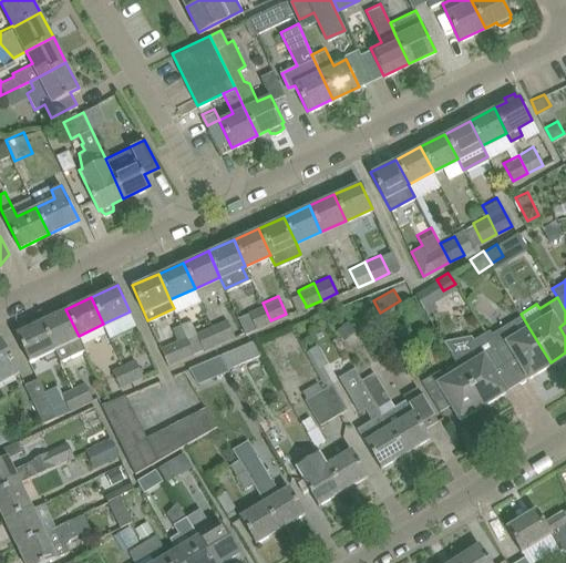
[(270,320),(263,303),(248,309),(256,327),(270,320)]
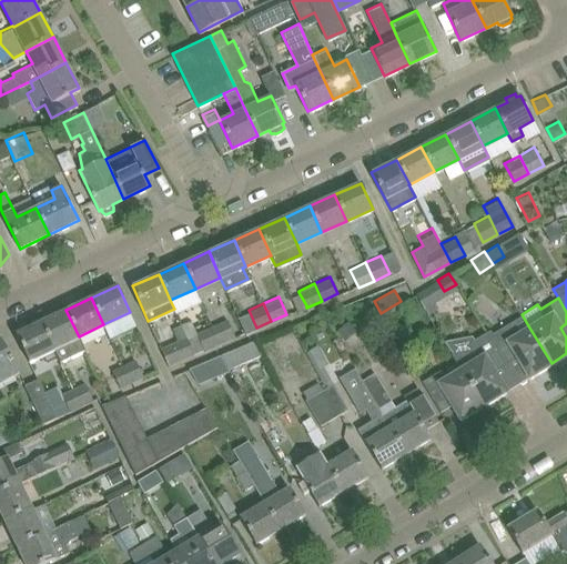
[(66,310),(41,321),(53,348),(59,359),(83,348),(79,336),(66,310)]
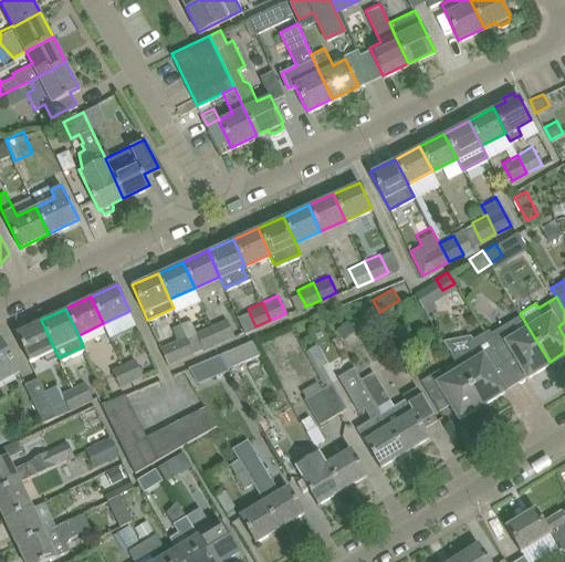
[(233,334),(225,315),(210,323),(219,341),(233,334)]
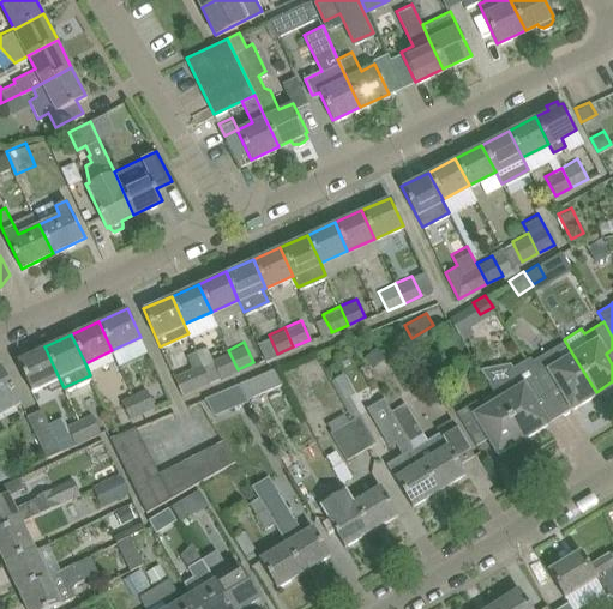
[(374,344),(364,354),(373,365),(384,355),(374,344)]
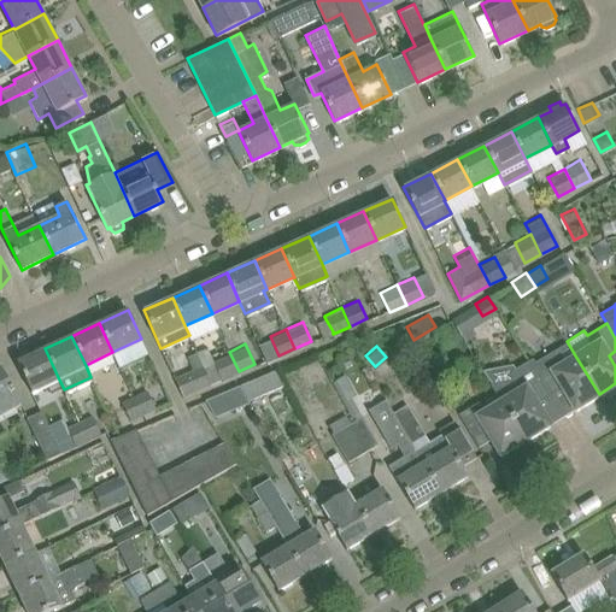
[(58,377),(45,348),(17,362),(30,390),(58,377)]
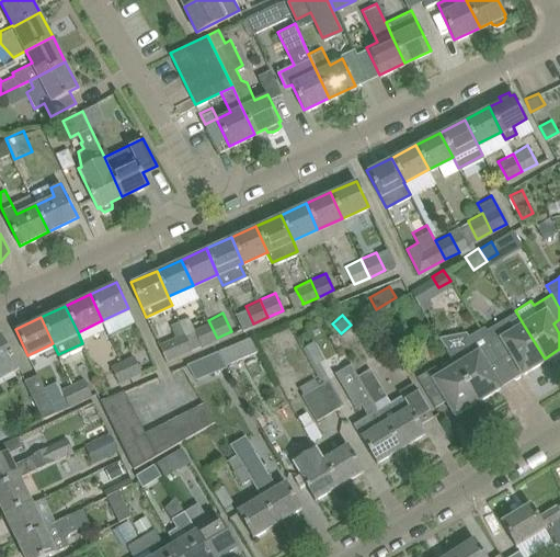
[(217,338),(208,320),(193,327),(194,328),(184,332),(191,347),(201,342),(202,345),(217,338)]
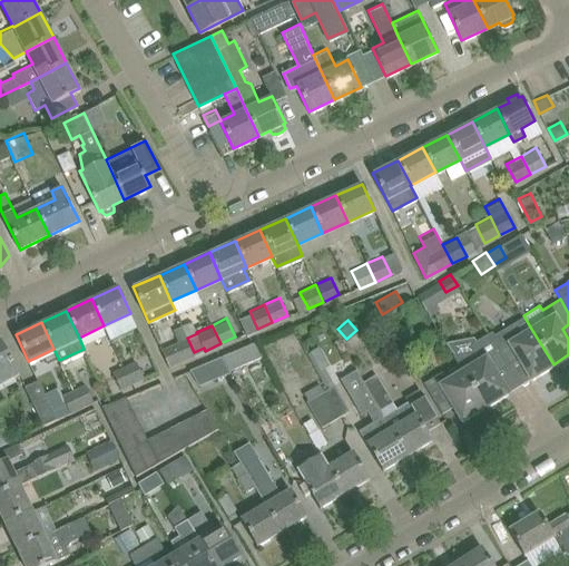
[(510,329),(491,340),(506,363),(517,357),(530,379),(553,364),(531,329),(519,337),(510,329)]
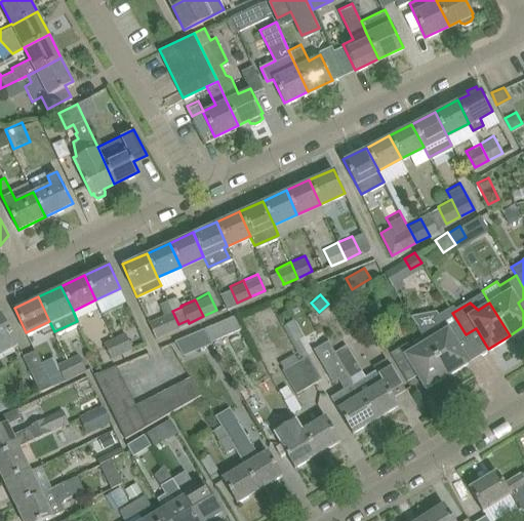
[(417,326),(426,341),(446,373),(468,361),(455,342),(466,334),(452,313),(448,307),(434,316),(435,323),(417,326)]
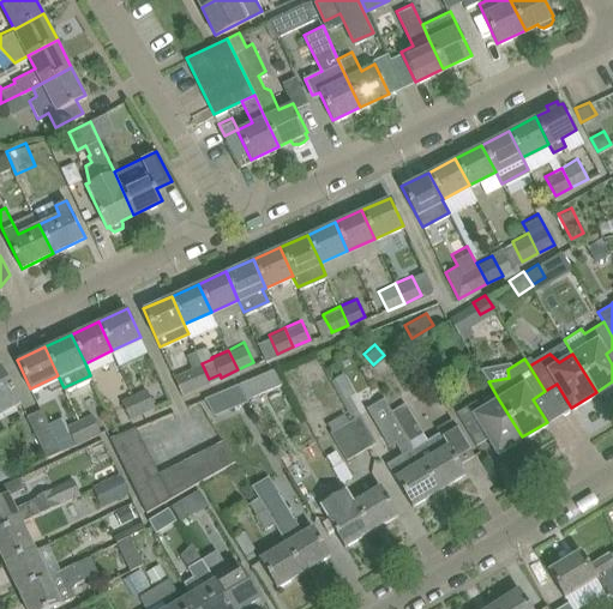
[(209,379),(202,363),(200,361),(173,373),(182,393),(209,381),(209,379)]
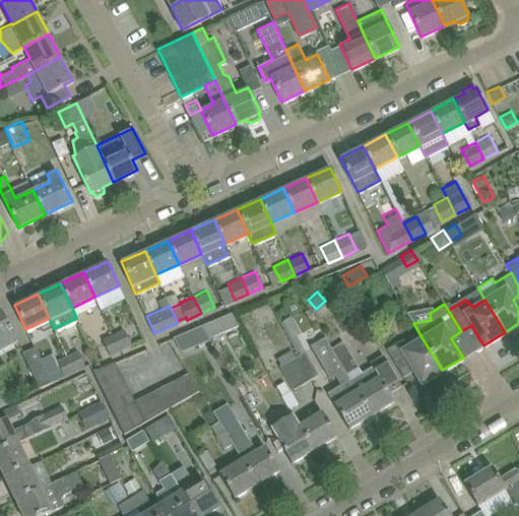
[(0,309),(0,348),(16,340),(0,309)]
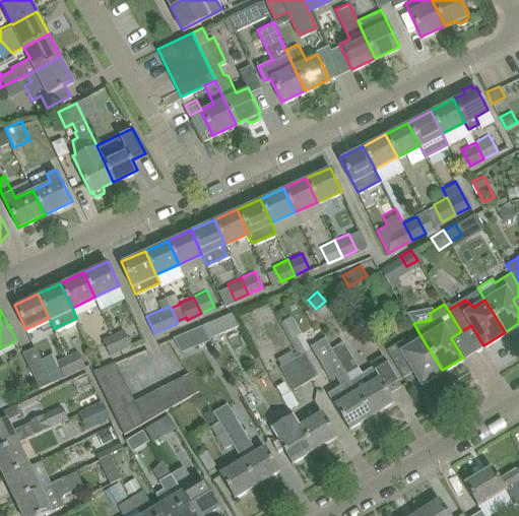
[(232,312),(201,324),(208,336),(239,324),(232,312)]
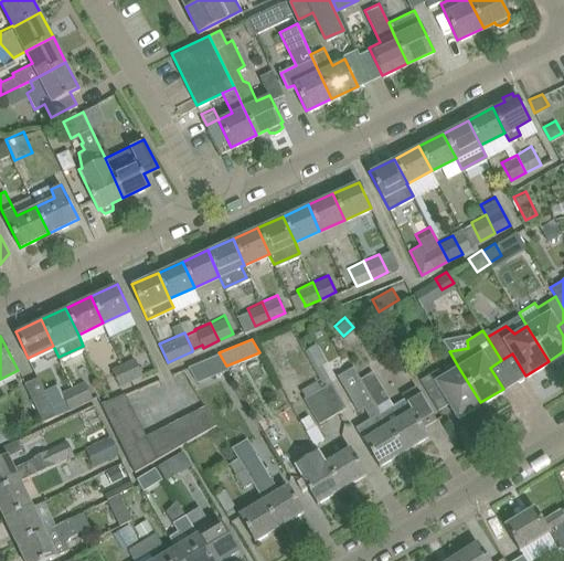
[(219,352),(203,359),(210,376),(227,368),(226,366),(219,352)]
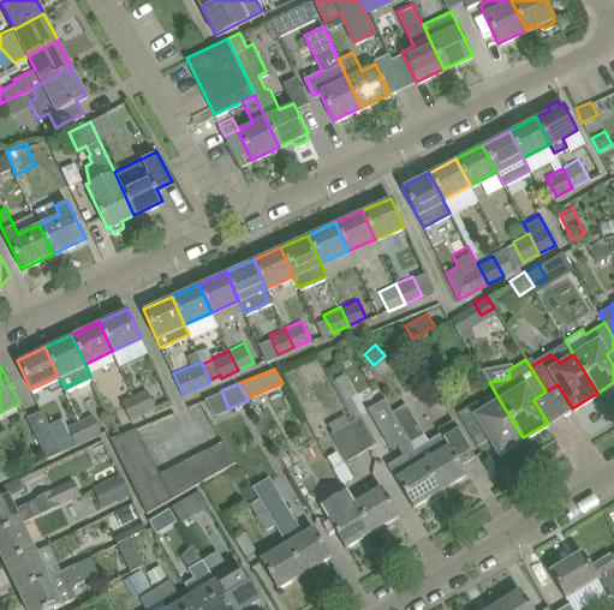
[(145,387),(131,393),(132,394),(133,394),(142,412),(155,406),(145,387)]
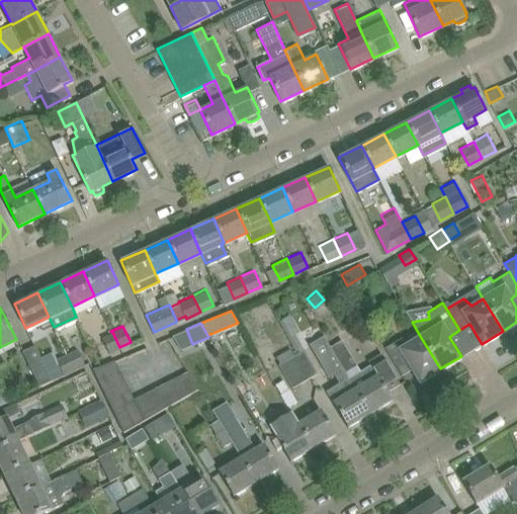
[(111,332),(110,331),(101,335),(109,352),(119,347),(112,332),(111,332)]
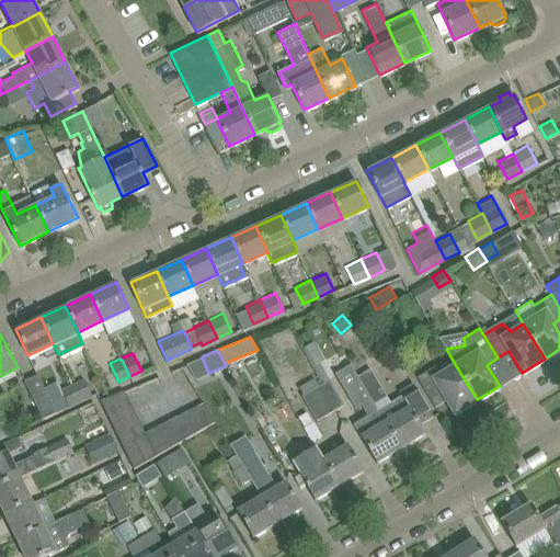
[(477,399),(455,364),(443,372),(434,365),(416,376),(430,399),(442,391),(454,413),(477,399)]
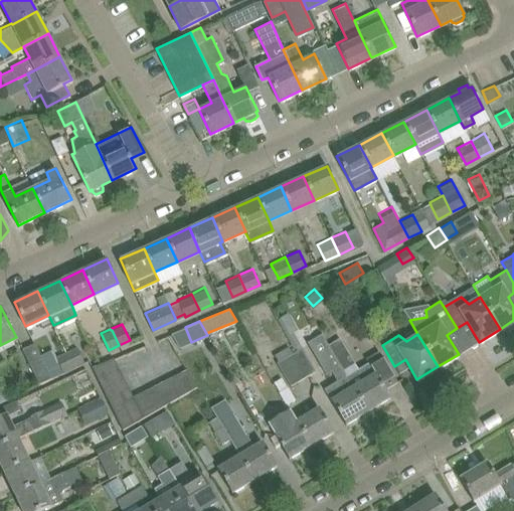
[(353,361),(338,336),(327,343),(335,356),(342,368),(353,361)]
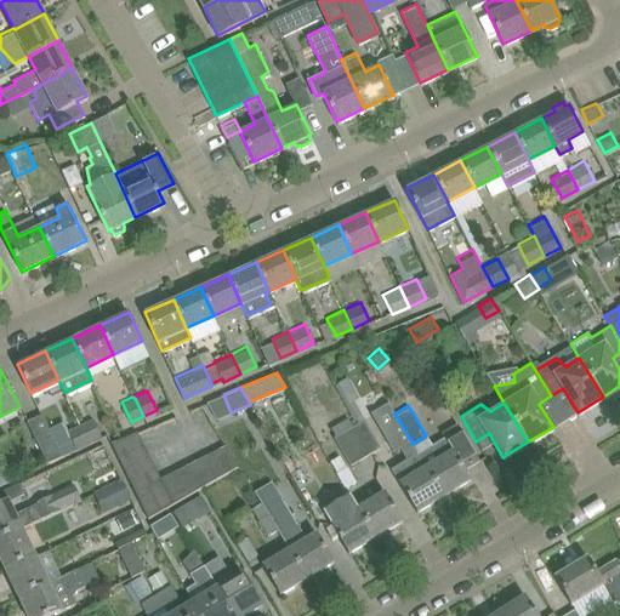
[(58,456),(50,435),(39,414),(26,420),(45,462),(58,456)]
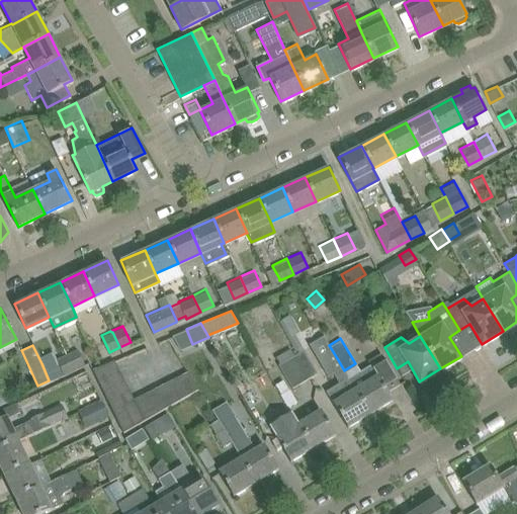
[(347,426),(369,412),(348,376),(344,370),(337,358),(329,345),(314,353),(327,375),(332,372),(339,382),(326,391),(347,426)]
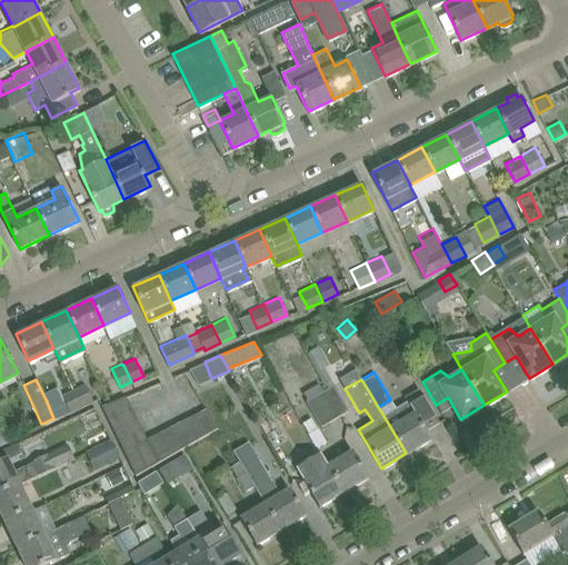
[(83,382),(71,387),(80,406),(92,400),(83,382)]
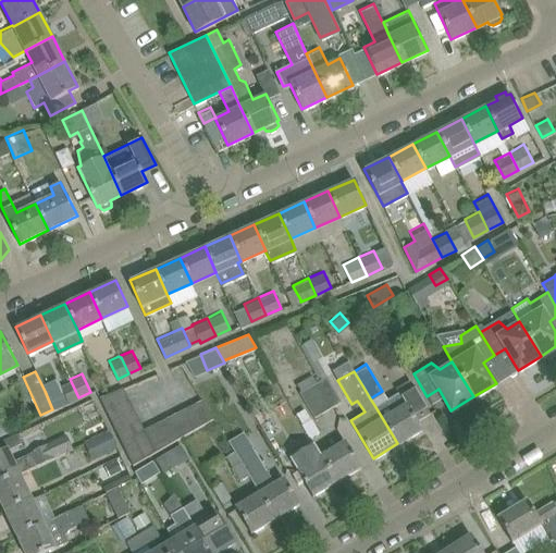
[(338,397),(325,375),(319,379),(333,404),(336,402),(338,397)]
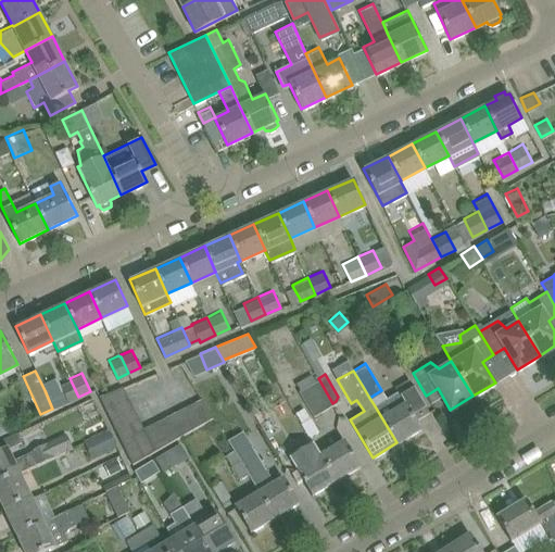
[(70,378),(45,390),(52,409),(78,397),(70,378)]
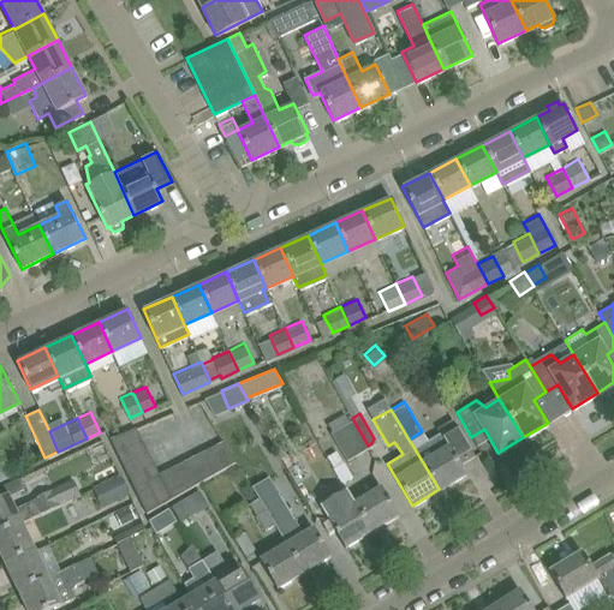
[(368,446),(352,418),(329,430),(345,458),(368,446)]
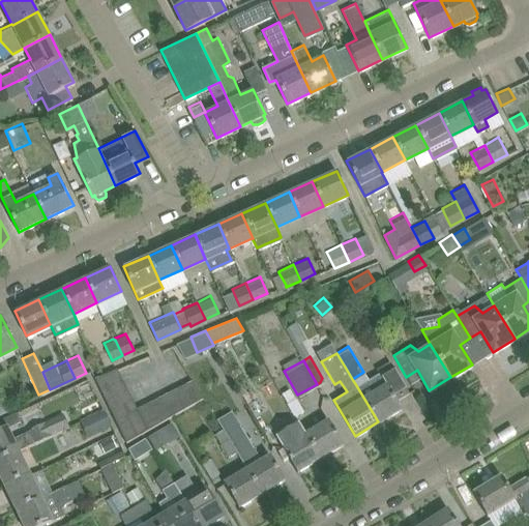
[(356,385),(378,421),(401,408),(395,399),(408,391),(389,360),(376,368),(378,373),(369,378),(356,385)]
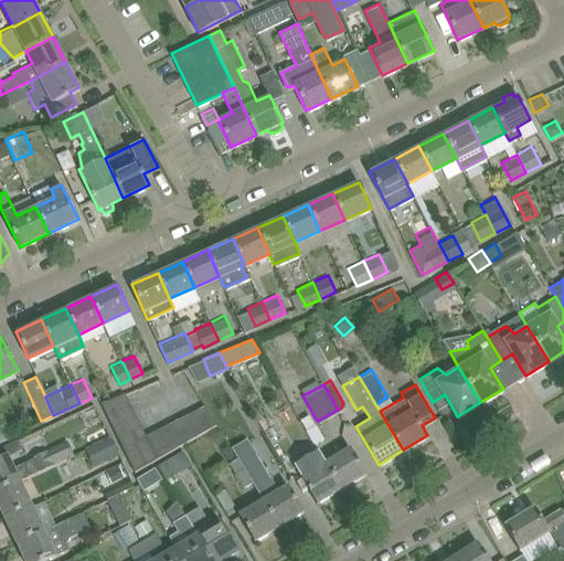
[(99,401),(105,412),(129,402),(124,391),(99,401)]
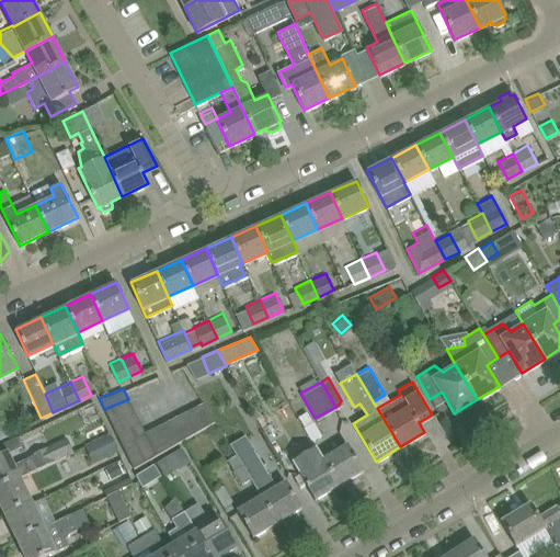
[(104,409),(110,420),(133,409),(128,399),(104,409)]
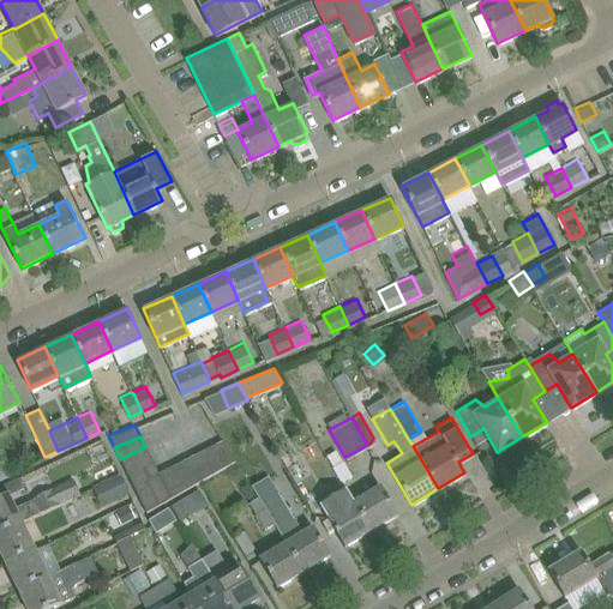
[(222,438),(209,445),(222,466),(234,459),(222,438)]
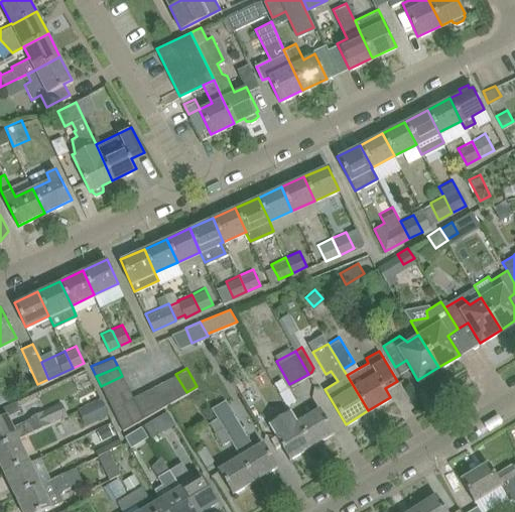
[(175,374),(164,379),(176,398),(186,392),(175,374)]
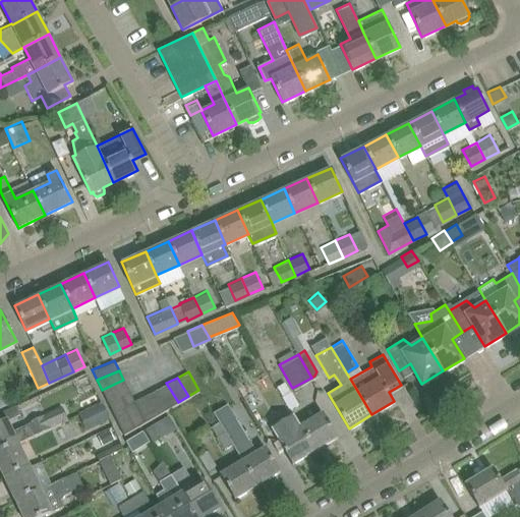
[(102,390),(107,400),(128,390),(123,380),(102,390)]
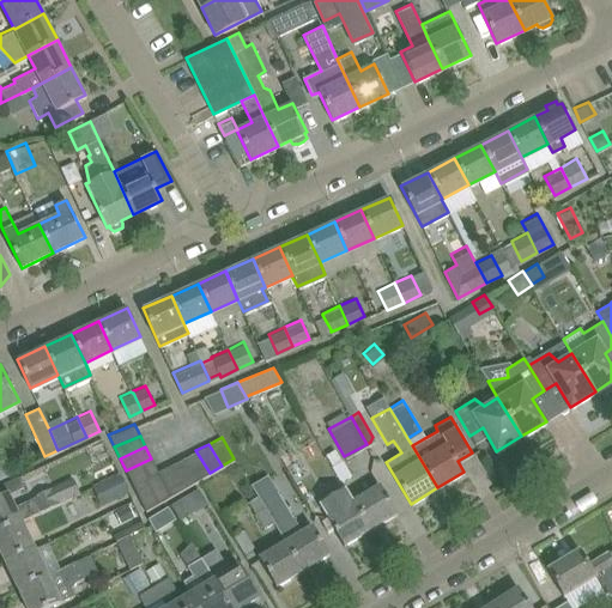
[(334,448),(325,454),(340,480),(350,474),(334,448)]
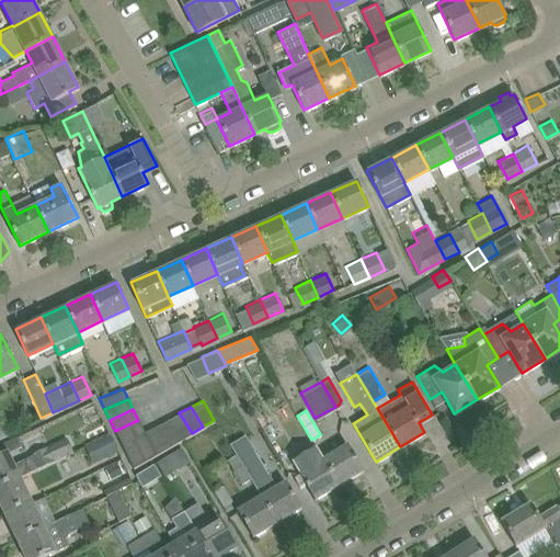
[(179,412),(168,418),(180,440),(192,433),(179,412)]
